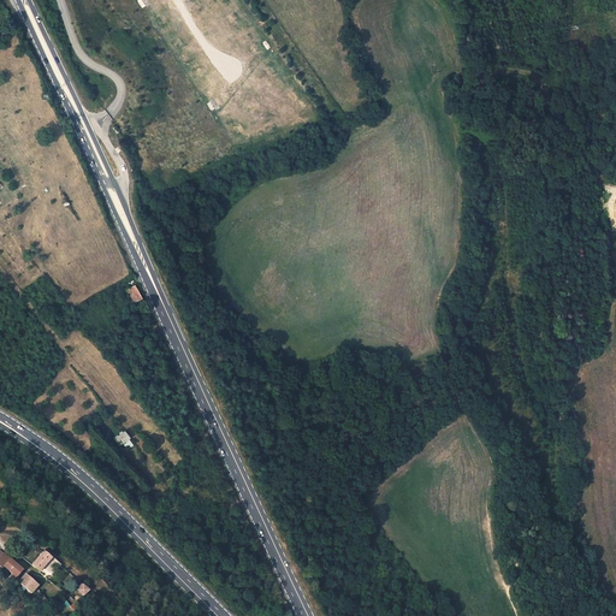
[(221,7),(229,15),(236,7),(229,1),(221,7)]
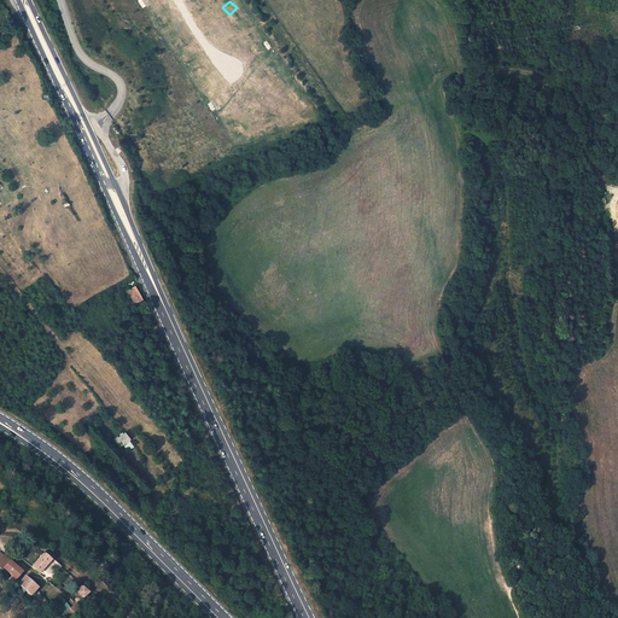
[(243,23),(251,18),(246,12),(239,18),(243,23)]
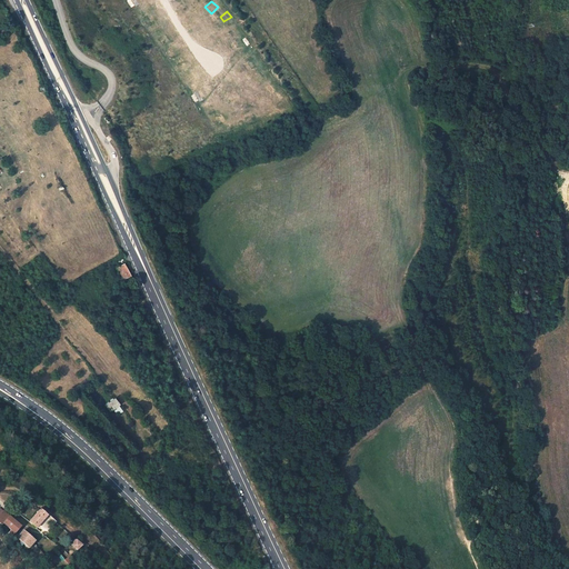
[(146,29),(150,36),(159,31),(153,23),(146,29)]
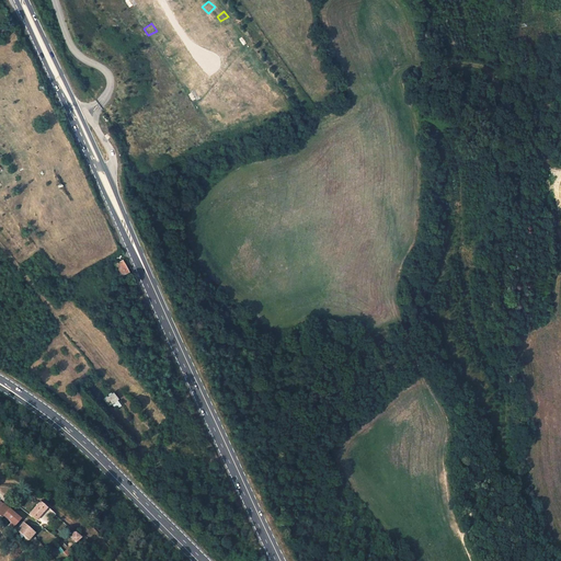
[(164,59),(171,55),(167,47),(160,53),(164,59)]
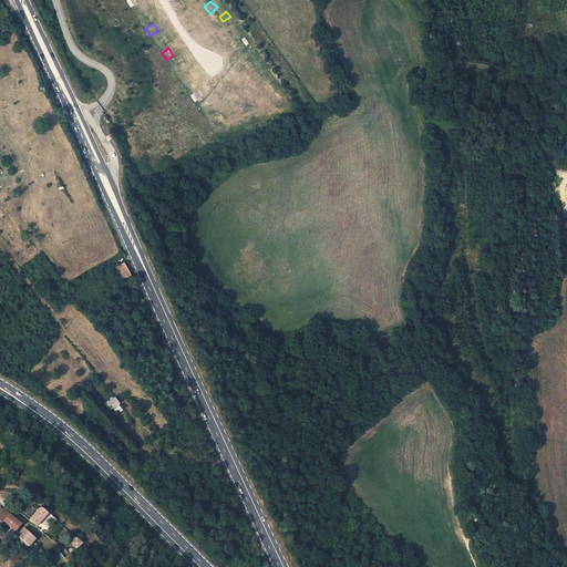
[(243,59),(247,66),(255,63),(250,55),(243,59)]
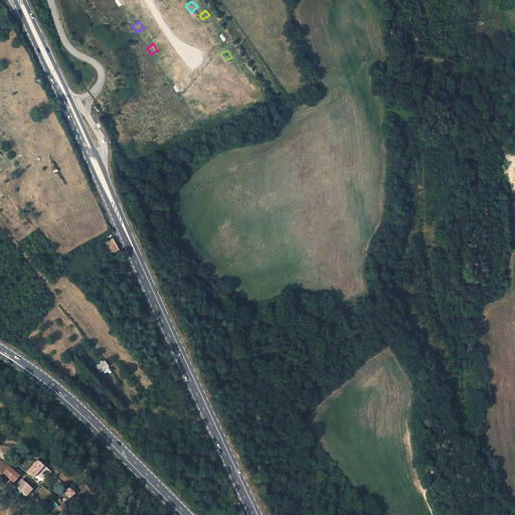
[(162,67),(167,62),(164,58),(158,63),(162,67)]
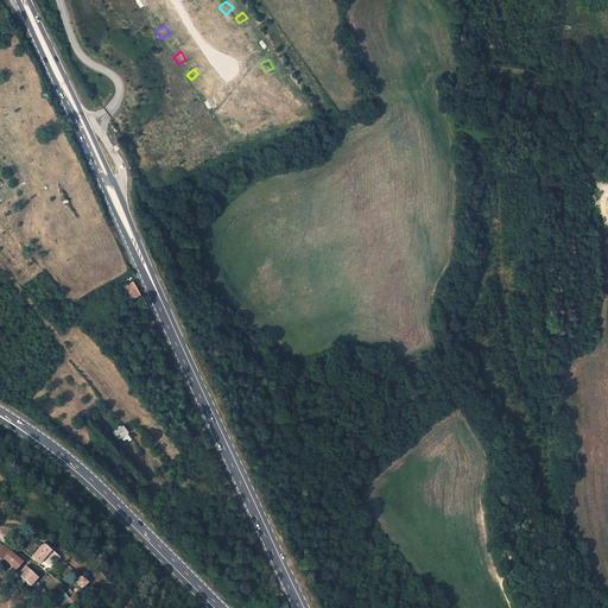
[(240,81),(246,87),(253,81),(246,74),(240,81)]
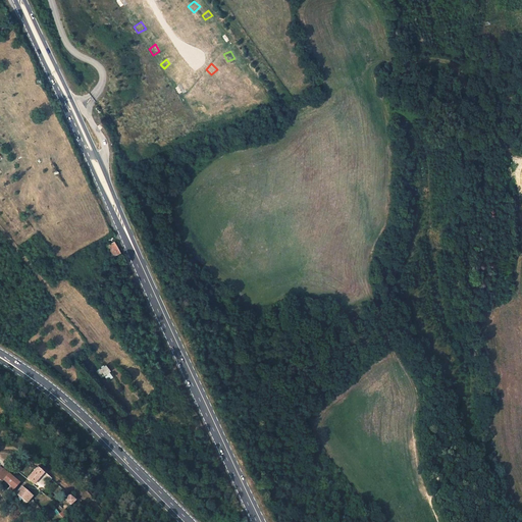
[(175,88),(183,84),(178,76),(171,81),(175,88)]
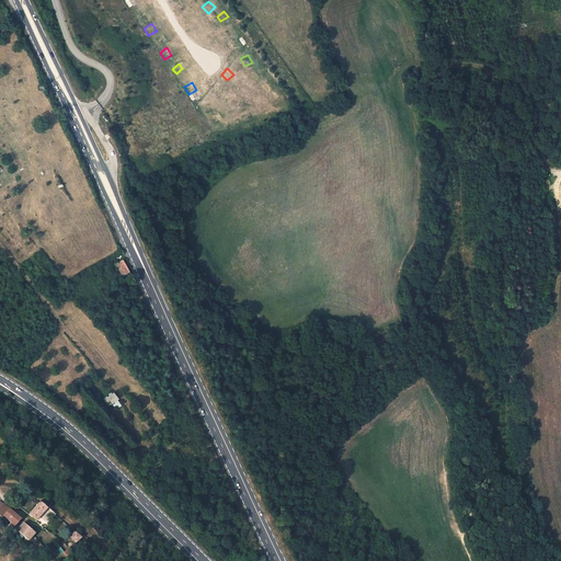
[(195,103),(203,99),(198,92),(191,96),(195,103)]
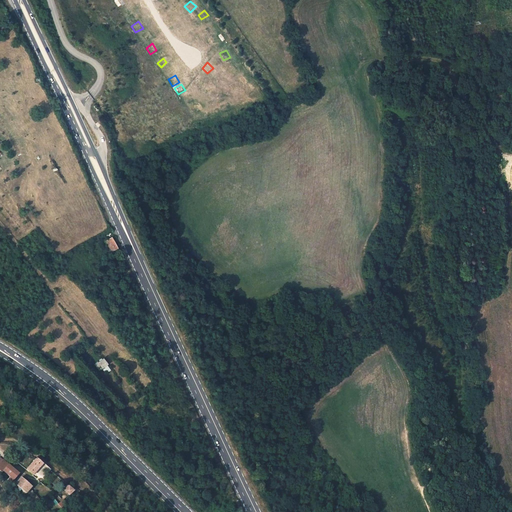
[(232,97),(225,100),(228,107),(235,104),(232,97)]
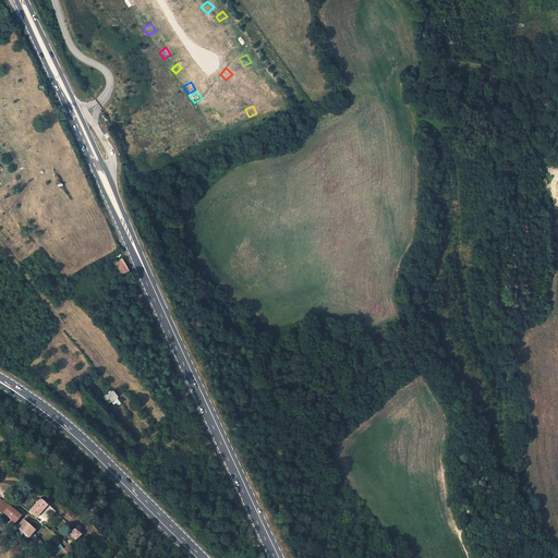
[(208,118),(215,124),(220,119),(215,112),(208,118)]
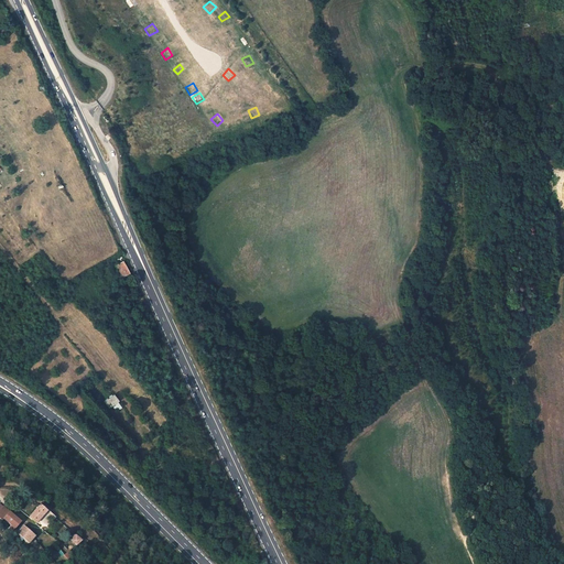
[(112,394),(107,399),(111,403),(112,405),(118,401),(112,394)]
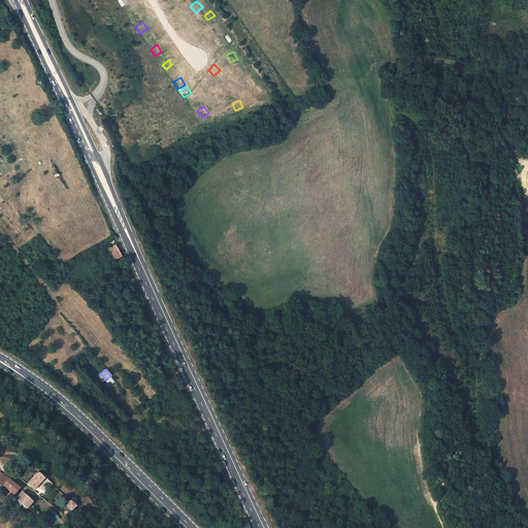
[(0,486),(2,488),(3,487),(10,492),(13,496),(14,496),(21,490),(0,471),(0,486)]
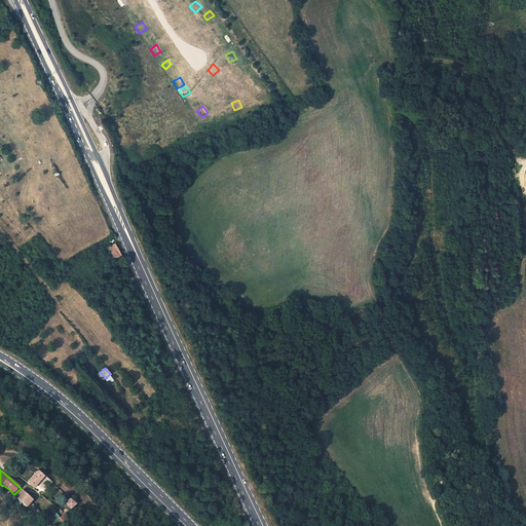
[(44,477),(38,472),(28,483),(34,488),(40,482),(47,488),(52,483),(45,476),(44,477)]
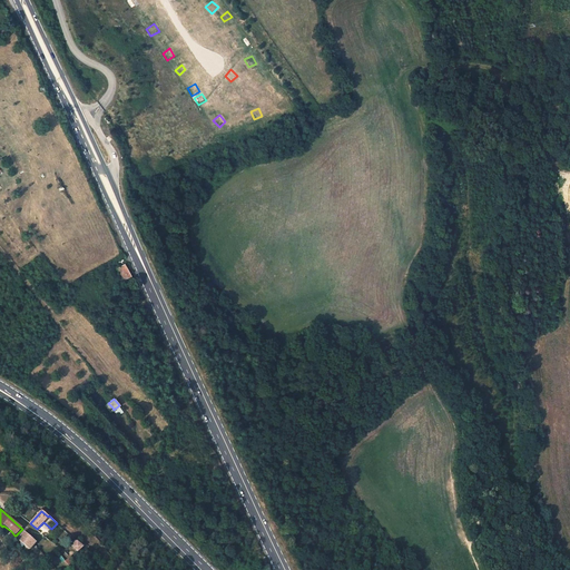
[(23,532),(18,540),(29,549),(36,542),(23,532)]
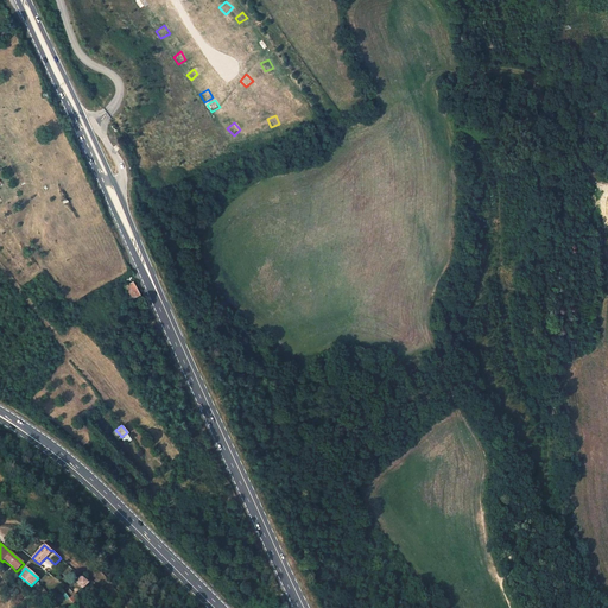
[(77,578),(80,581),(77,583),(82,588),(88,583),(81,576),(77,578)]
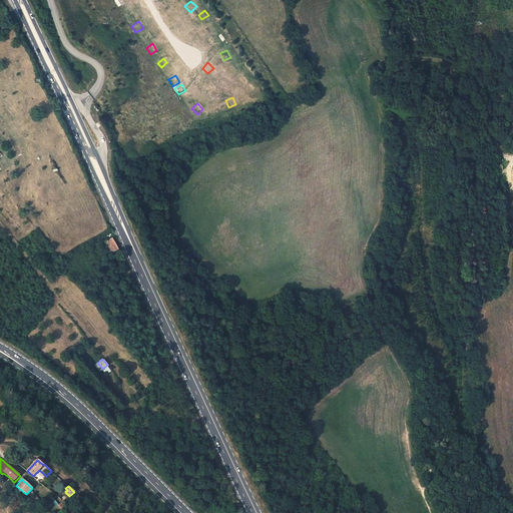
[(72,512),(63,501),(59,505),(65,512),(72,512)]
